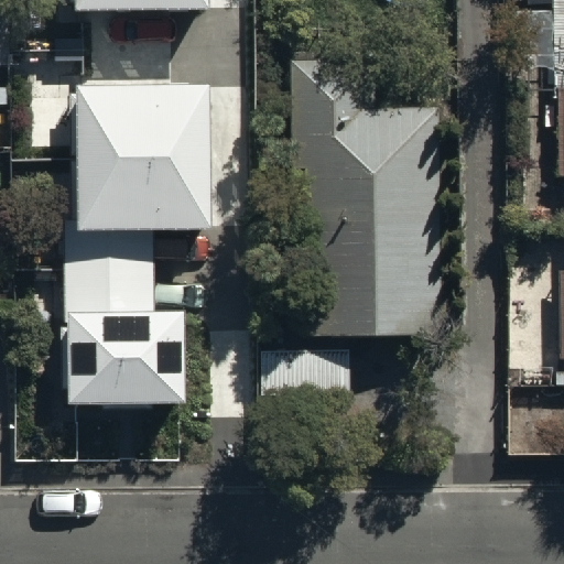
[(209,0),(75,0),(76,9),(209,8),(209,0)]
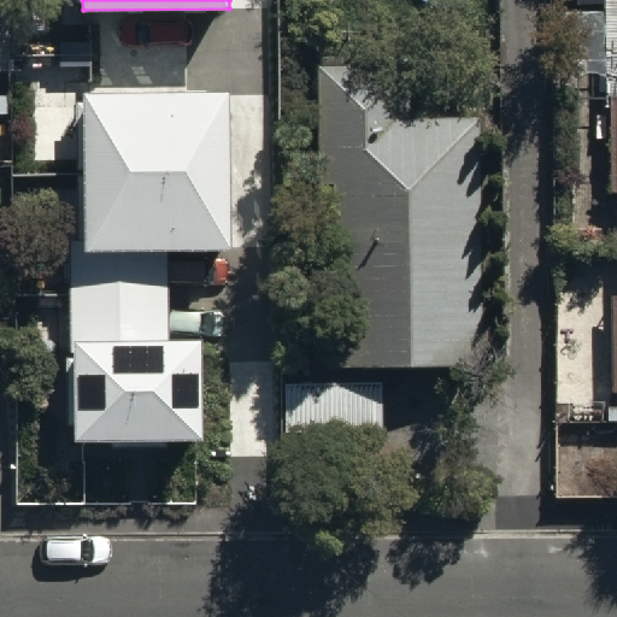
[(616,0),(569,0),(569,33),(605,33),(604,181),(616,180),(616,280),(613,281),(612,372),(616,372),(616,0)]
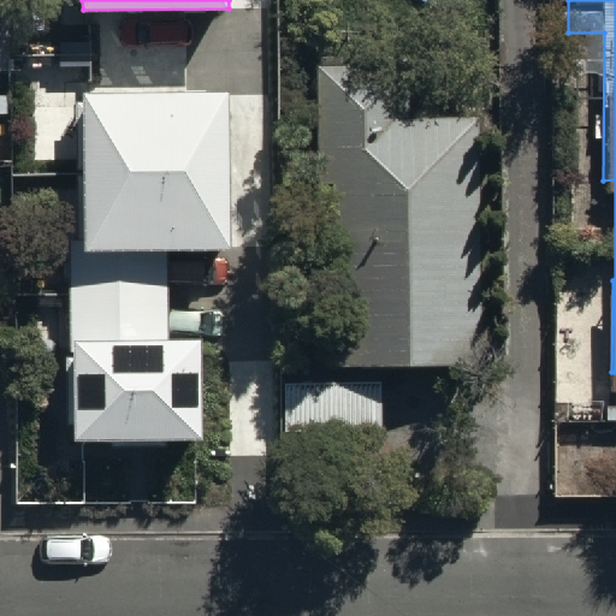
[(332,164),(329,345),(479,342),(473,104),(400,105),(398,49),(315,52),(318,164),(332,164)]
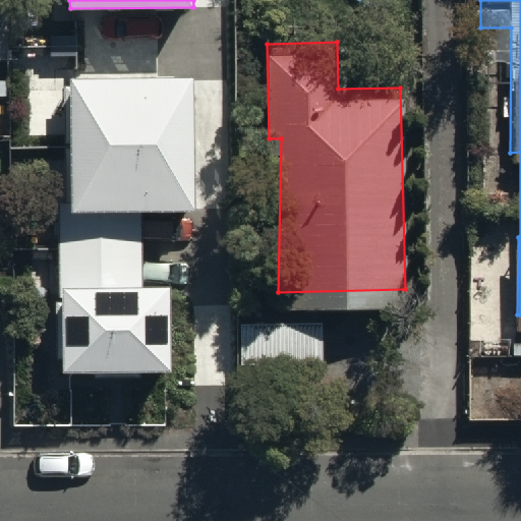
[(193,78),(70,79),(70,204),(62,204),(63,372),(171,371),(171,287),(141,287),(141,212),(193,211),(193,78)]
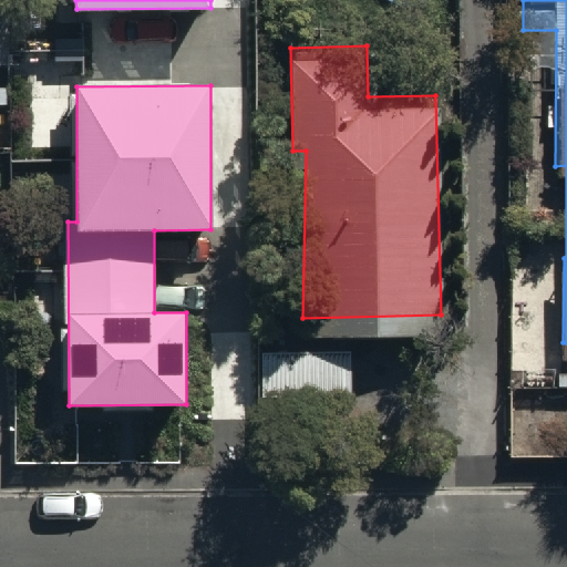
[(352,340),(260,341),(260,388),(353,388),(352,340)]
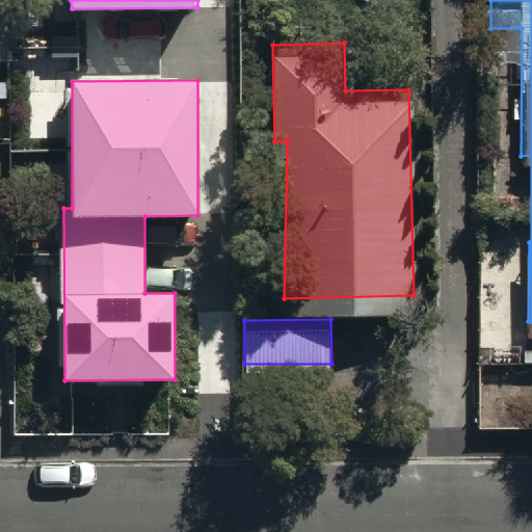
All buildings are outlined.
